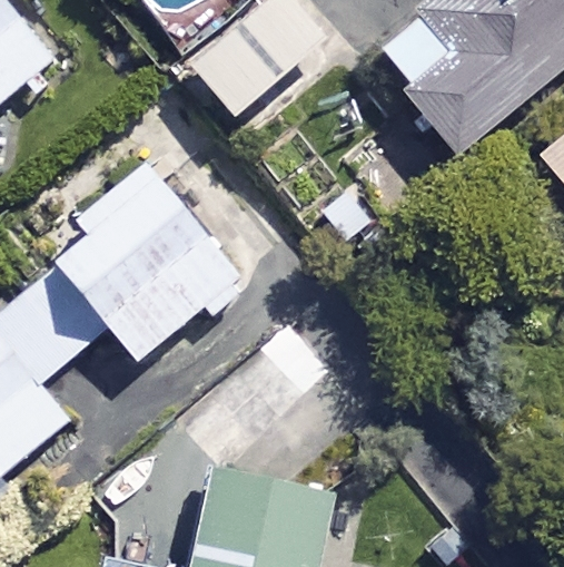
[(0,0),(0,106),(55,64),(5,0),(0,0)]
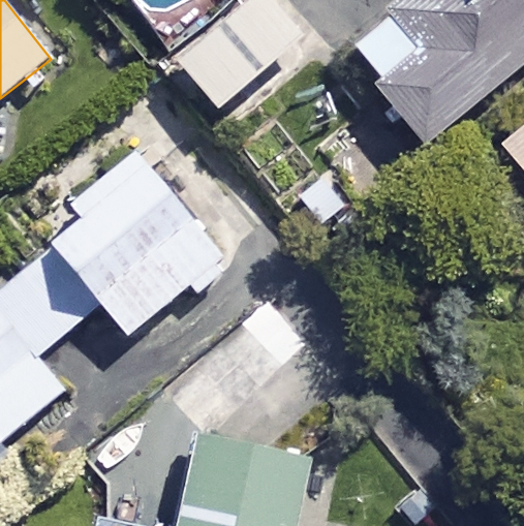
[(307,34),(280,0),(252,0),(179,59),(216,105),(307,34)]
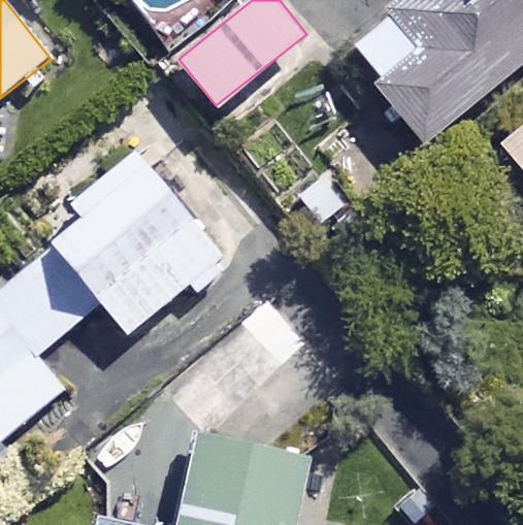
[(522,0),(398,0),(342,46),(423,143),(522,60),(522,0)]
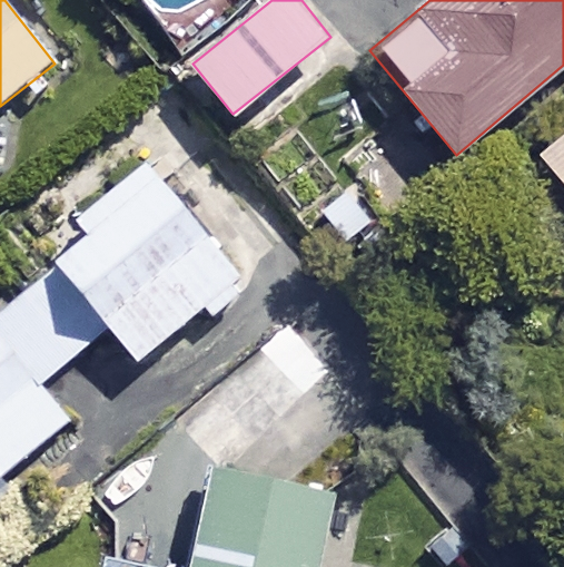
[(563,128),(538,147),(563,181),(563,128)]
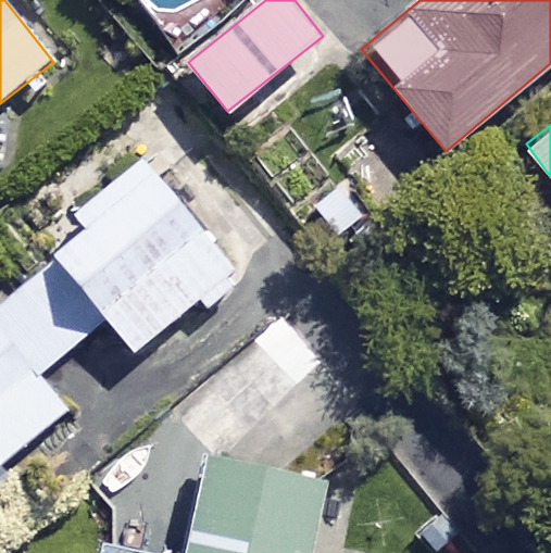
[(107,318),(133,352),(235,273),(148,162),(47,241),(59,258),(0,305),(0,489),(11,479),(0,466),(70,410),(40,374),(107,318)]
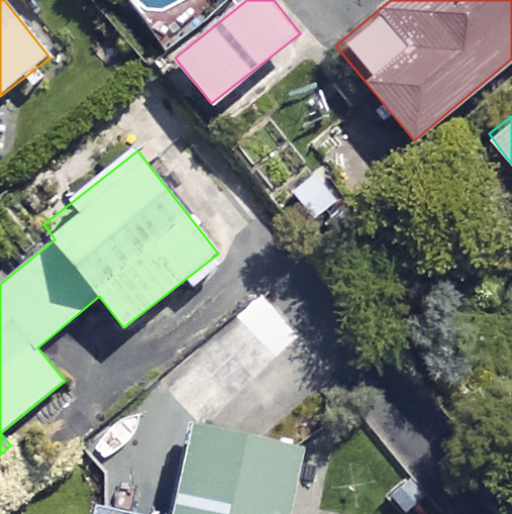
[(318,167),(288,193),(320,230),(350,203),(318,167)]
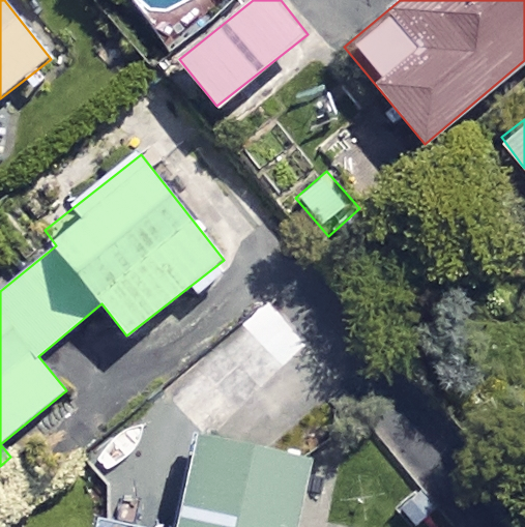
[(351,468),(197,432),(175,526),(296,526),(300,510),(339,519),(351,468)]
